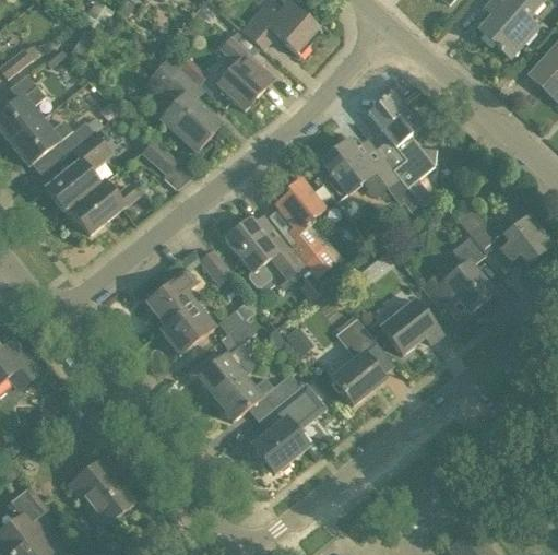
[(510,57),(537,26),(527,18),(544,0),(493,0),(485,9),(491,15),(479,30),(510,57)]
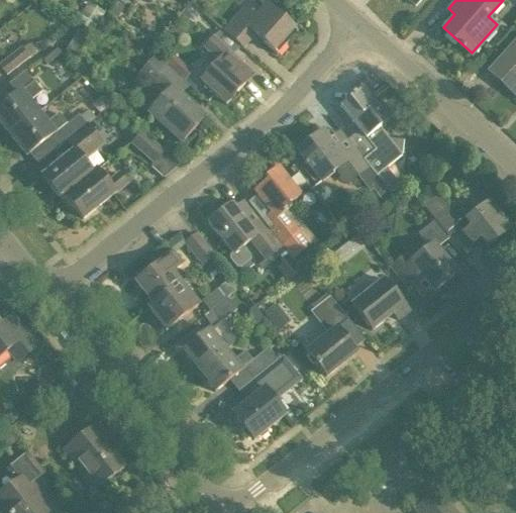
[(298,30),(269,4),(259,17),(246,6),(226,29),(242,44),(254,31),(279,53),(298,30)]
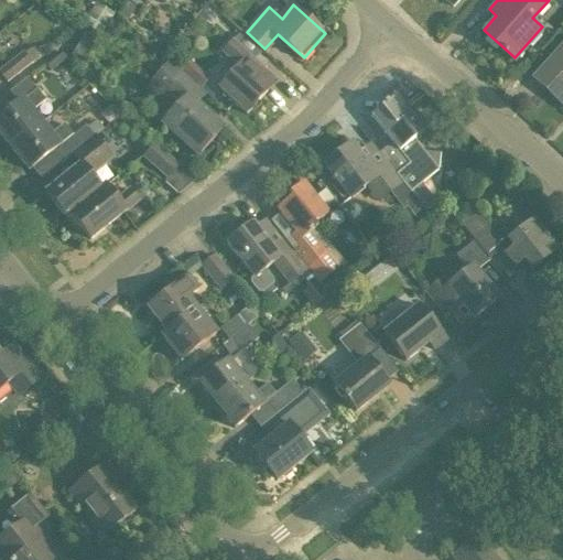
[(83,60),(97,38),(86,31),(72,53),(83,60)]
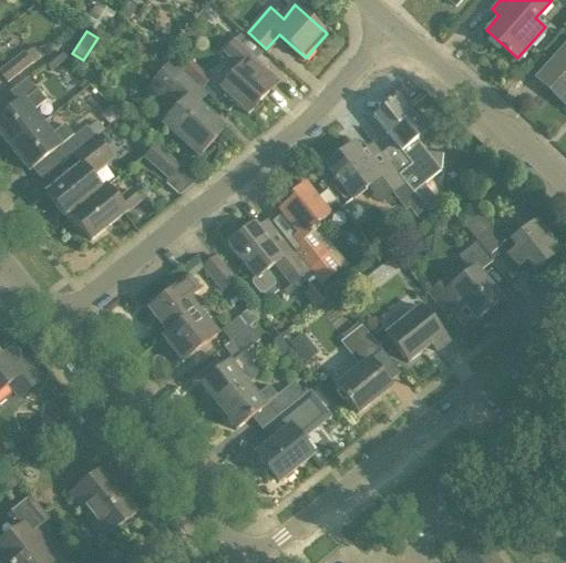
[(248,113),(268,91),(279,80),(236,40),(225,51),(243,68),(223,90),(248,113)]
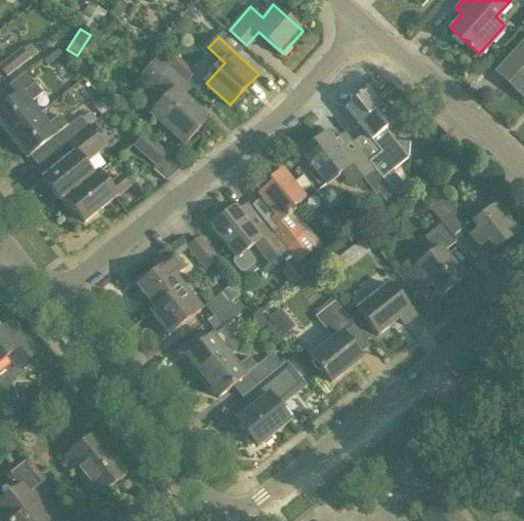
[(523,41),(497,71),(520,91),(523,86),(523,41)]
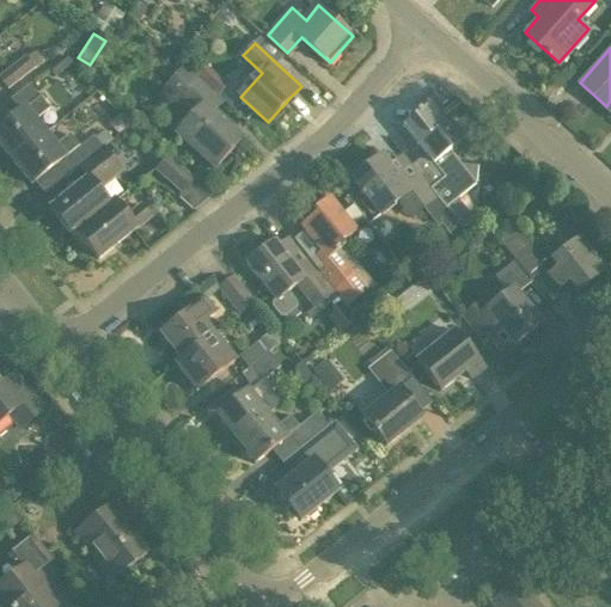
[(56,74),(72,60),(65,51),(48,66),(56,74)]
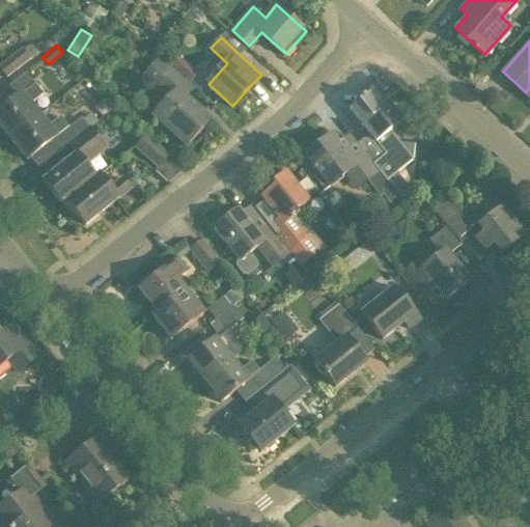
[(0,65),(7,75),(30,56),(22,46),(0,62),(0,65)]
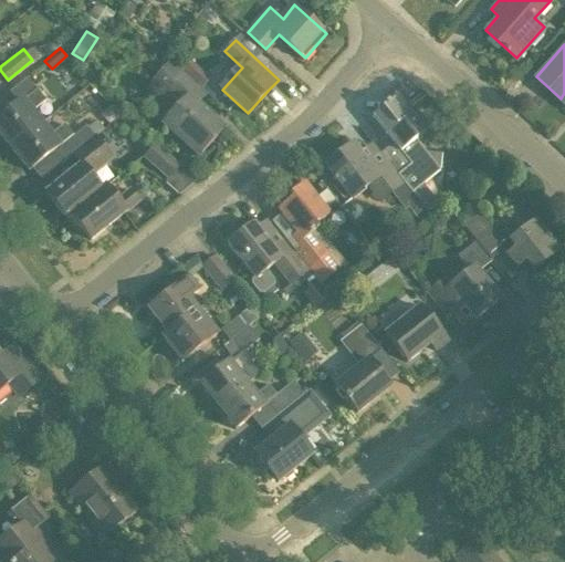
[(199,153),(223,125),(199,103),(207,94),(168,60),(153,76),(182,104),(166,123),(199,153)]
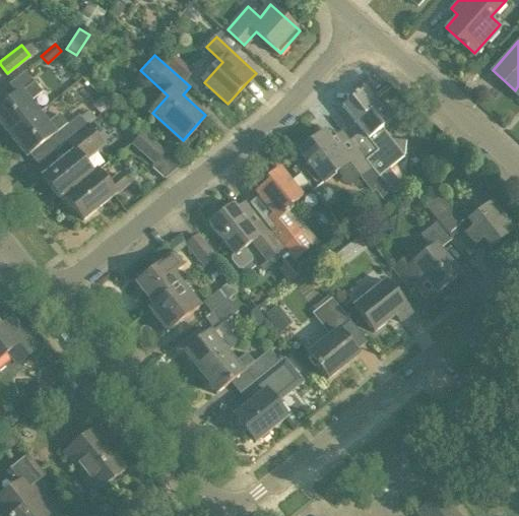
[(0,122),(10,135),(40,113),(29,101),(42,90),(25,69),(0,88),(0,122)]
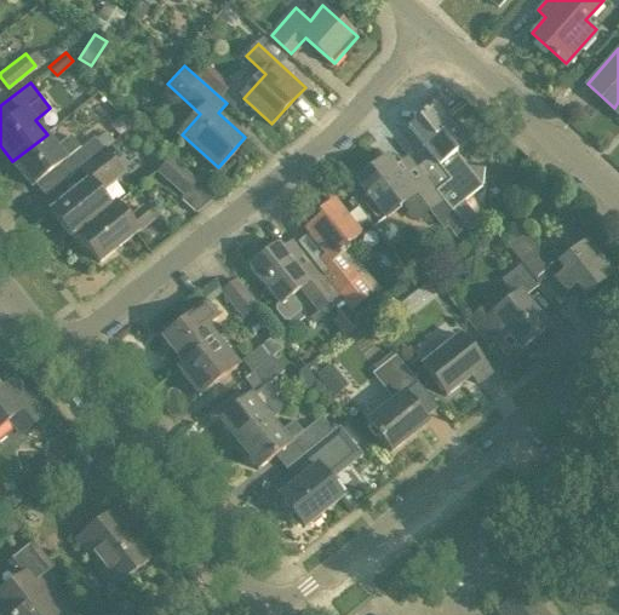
[(435,103),(407,125),(439,164),(450,177),(436,188),(446,200),(468,228),(481,218),(465,197),(483,184),(485,166),(466,164),(456,150),(465,142),(435,103)]
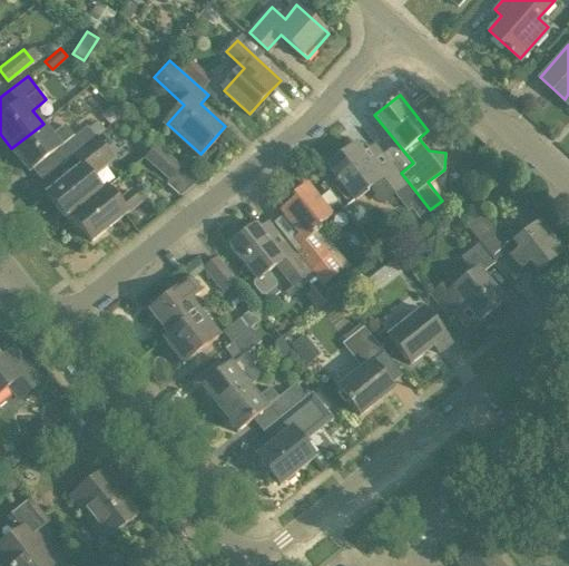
[(75,153),(97,135),(87,124),(75,134),(65,122),(50,133),(43,124),(11,148),(28,169),(32,166),(41,178),(74,152),(75,153)]
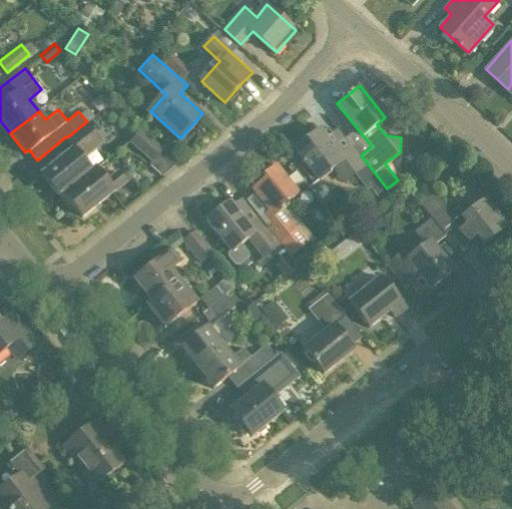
[(94,170),(93,170),(83,157),(95,148),(87,138),(95,132),(87,121),(67,137),(75,147),(44,173),(63,197),(67,193),(66,192),(94,170)]
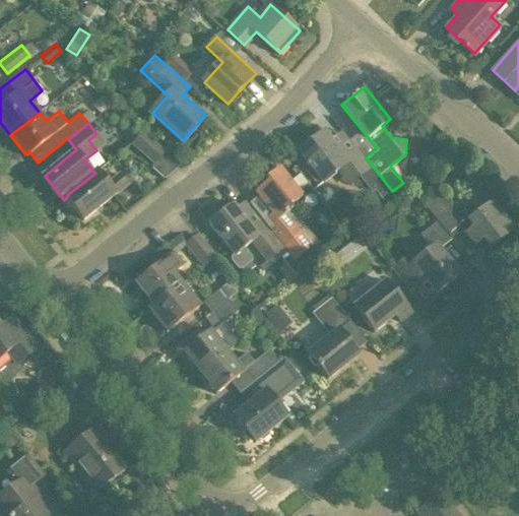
[(327,132),(302,151),(324,181),(340,169),(352,184),(374,168),(366,157),(358,148),(342,129),(331,137),(327,132)]
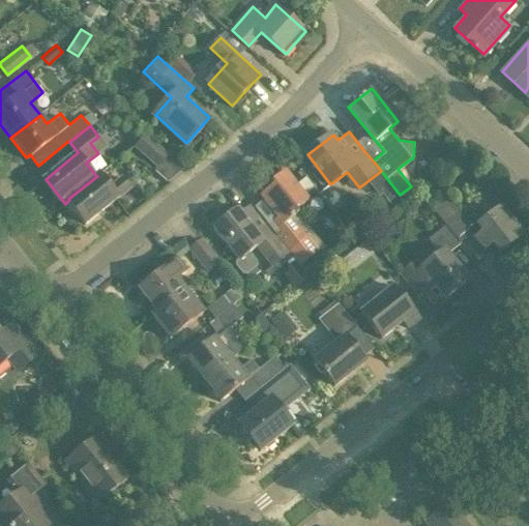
[(157,165),(169,153),(145,133),(135,144),(157,165)]
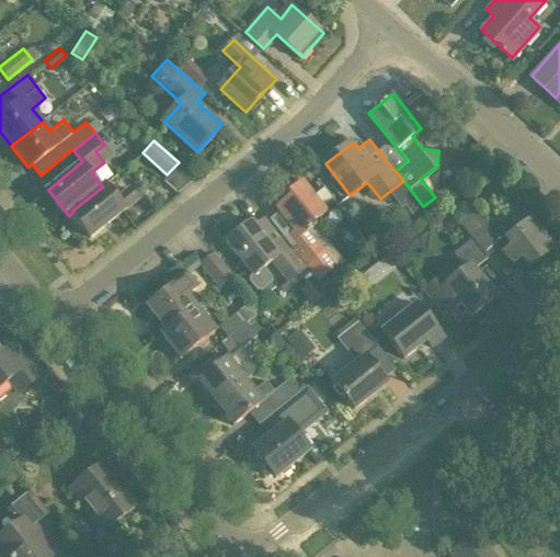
[(297,191),(278,206),(281,208),(296,228),(285,237),(307,263),(308,265),(318,277),(339,261),(328,247),(313,228),(318,225),(316,222),(329,212),(321,201),(329,195),(322,188),(316,193),(305,180),(295,188),(297,191)]
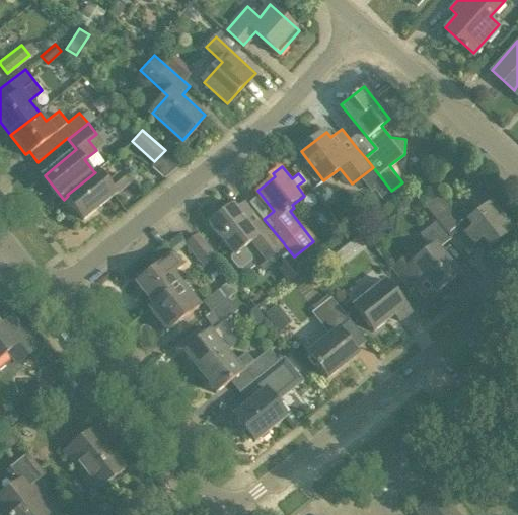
[(67,195),(68,196),(85,218),(117,193),(116,192),(128,181),(121,172),(108,182),(98,169),(94,172),(95,172),(67,195)]
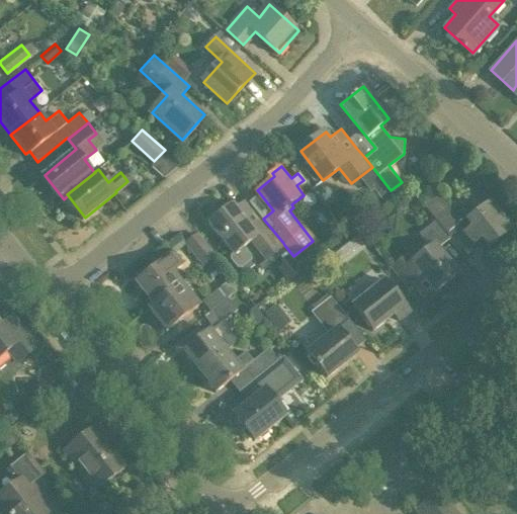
[(462,223),(440,193),(426,204),(451,236),(461,229),(475,246),(483,240),(490,249),(515,230),(492,199),(462,223)]
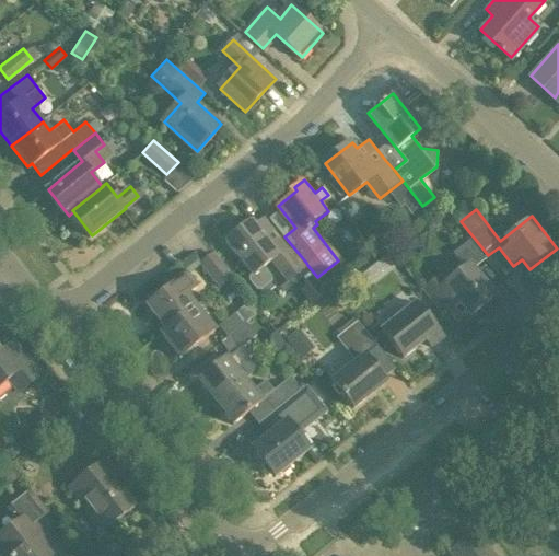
[(254,219),(228,240),(251,270),(249,278),(256,287),(260,287),(270,278),(271,274),(265,266),(272,259),(289,279),(307,265),(306,263),(284,236),(266,213),(255,221),(254,219)]
